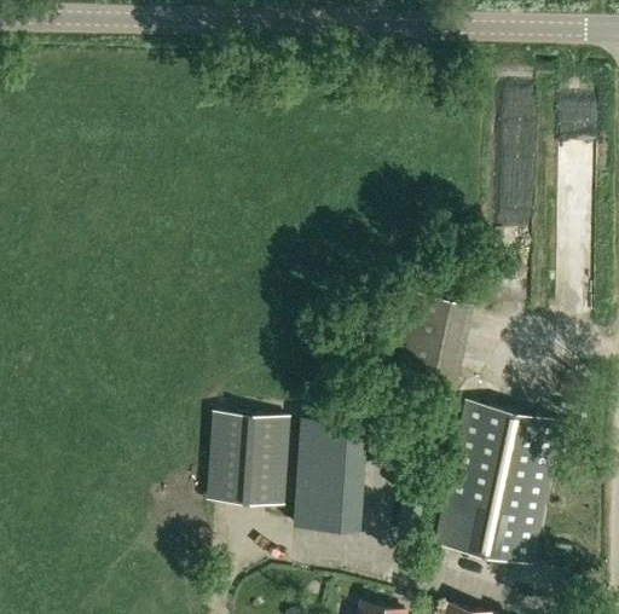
[(435,546),(532,567),(562,423),(466,404),(435,546)]
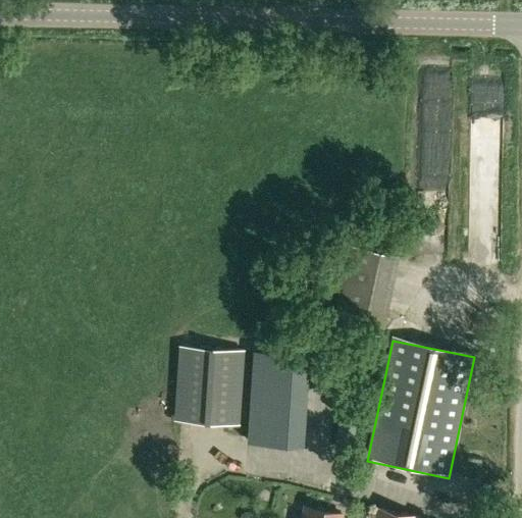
[(183,348),(177,421),(238,425),(243,351),(183,348)]
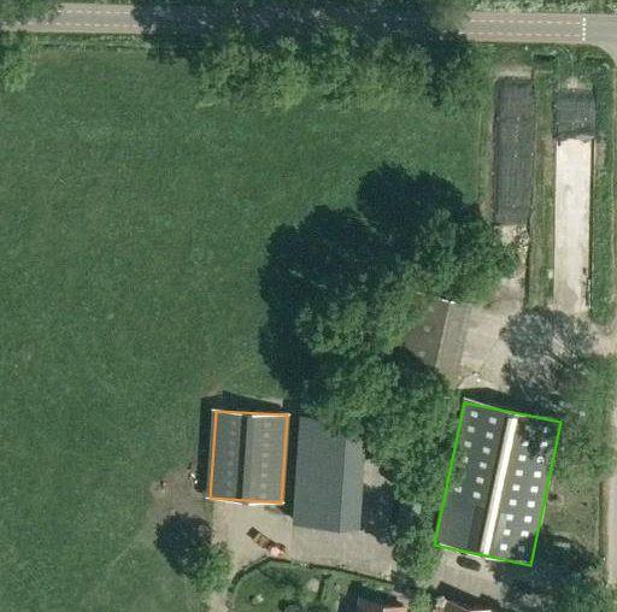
[(368,422),(299,416),(292,527),(359,533),(368,422)]
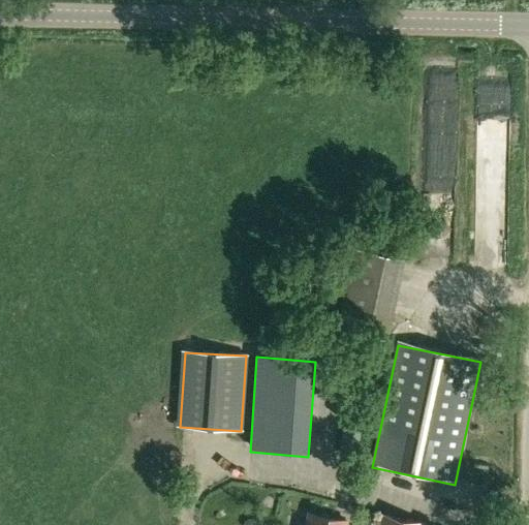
[(309,516),(307,524),(346,524),(309,516)]
